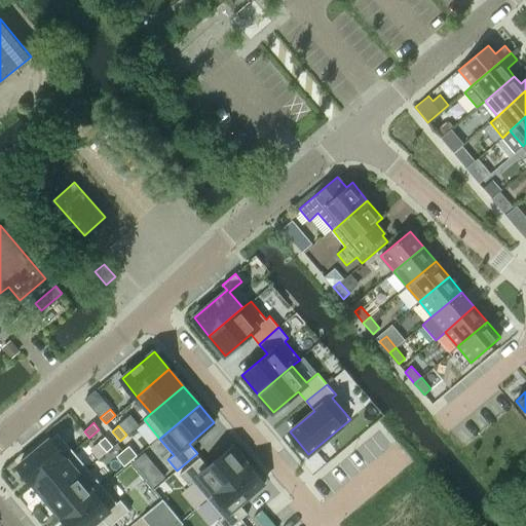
[(58,433),(19,465),(33,483),(73,450),(58,433)]
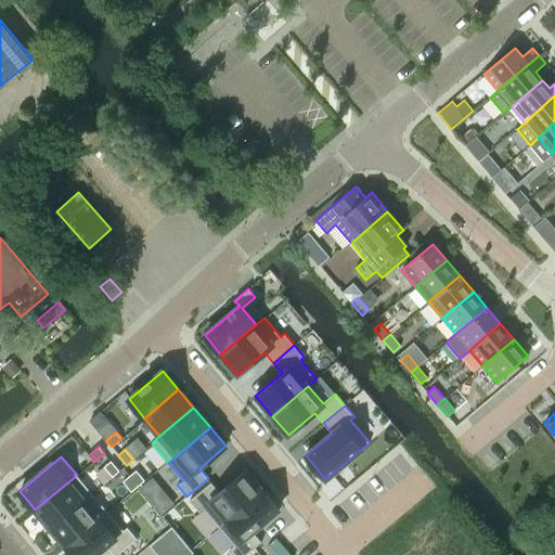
[(111,461),(104,466),(113,477),(119,470),(111,461)]
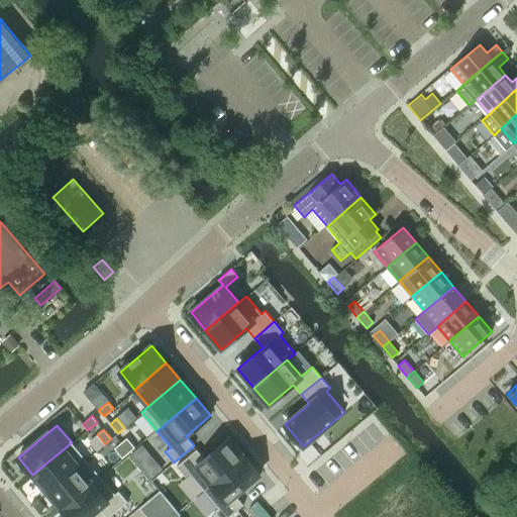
[(127,437),(120,443),(128,452),(134,447),(127,437)]
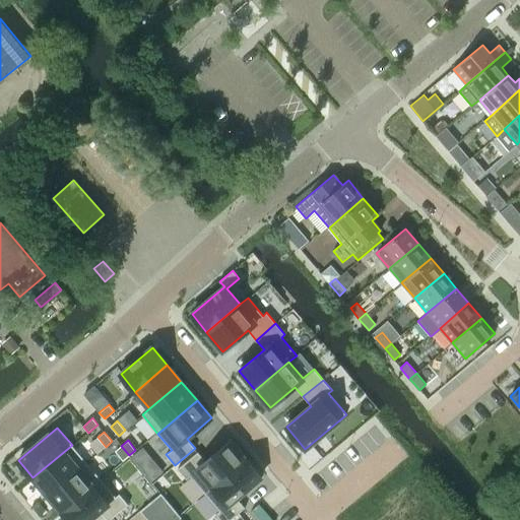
[(197,451),(177,468),(186,478),(190,475),(205,494),(246,459),(231,441),(205,460),(197,451)]
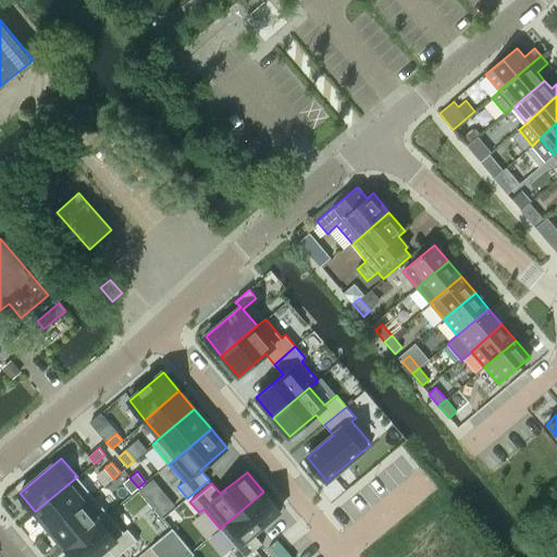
[(77,477),(35,511),(51,531),(93,495),(77,477)]
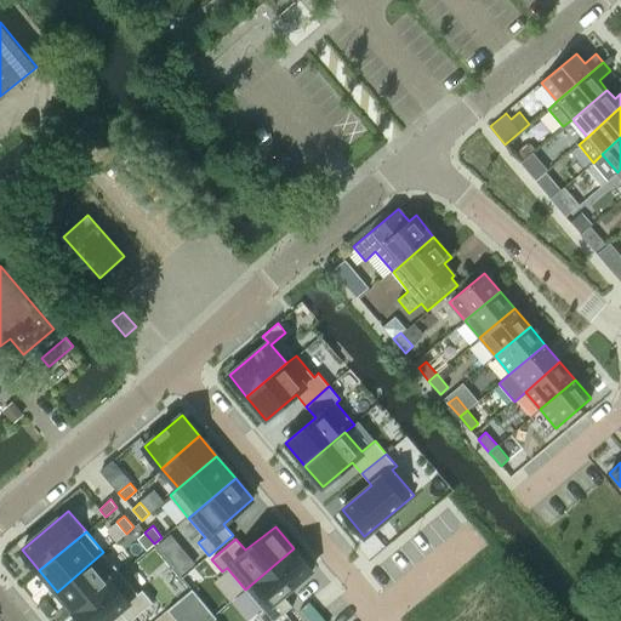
[(144,533),(137,539),(147,550),(154,543),(144,533)]
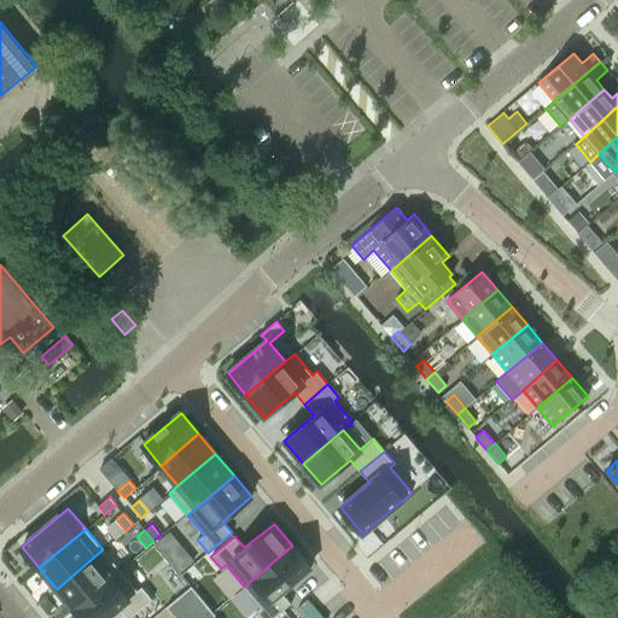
[(292,546),(244,587),(261,607),(256,611),(262,617),(273,617),(291,604),(281,592),(310,567),(292,546)]
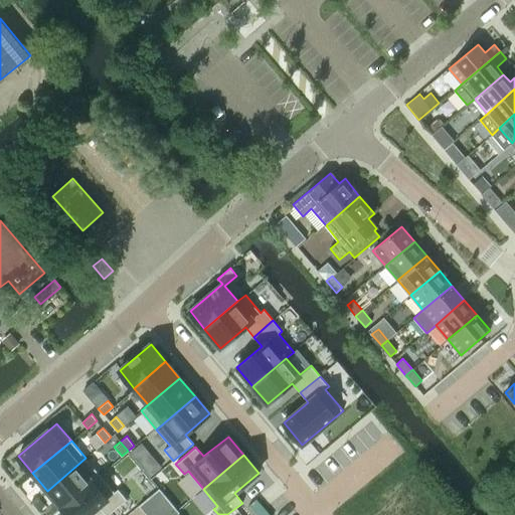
[(86,458),(47,491),(62,508),(101,476),(86,458)]
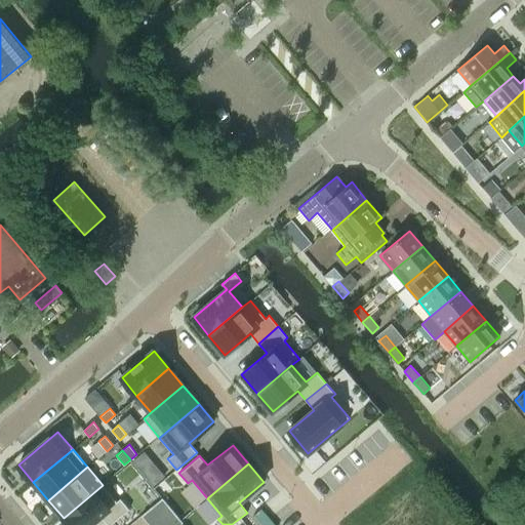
[(103,485),(64,518),(69,524),(90,524),(101,517),(108,524),(110,524),(129,509),(120,498),(117,501),(103,485)]
